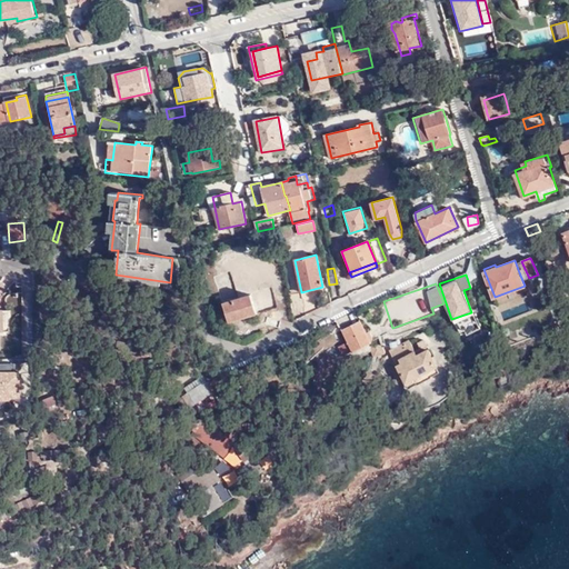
[(525,286),(495,297),(497,303),(527,291),(525,286)]
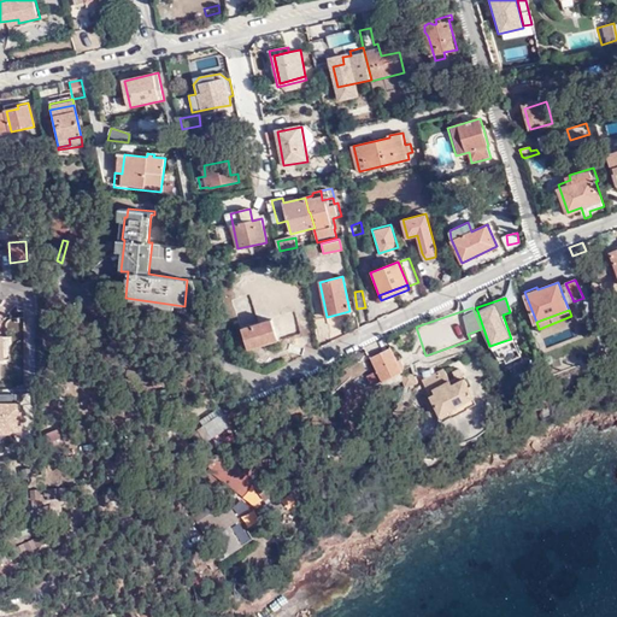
[(246,344),(260,340),(262,345),(278,340),(277,336),(287,334),(283,319),(272,323),(271,321),(241,329),(246,344)]
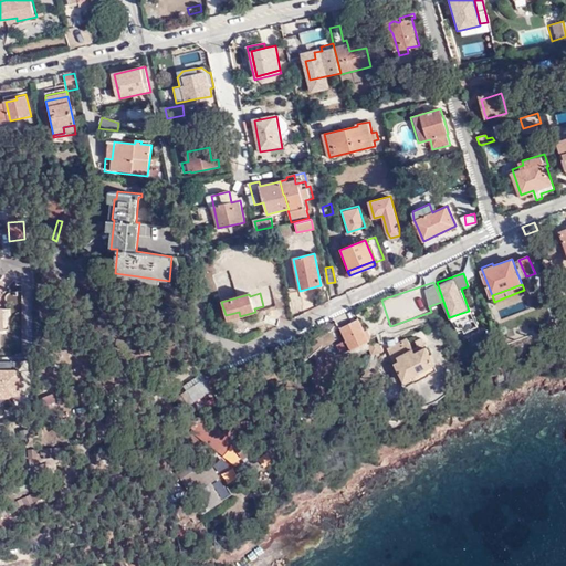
[(226,315),(228,321),(240,316),(239,312),(226,315)]
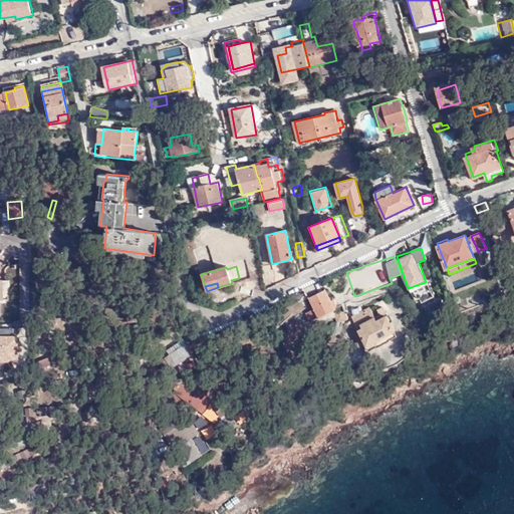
[(334,310),(336,309),(335,308),(330,299),(325,289),(309,297),(314,308),(306,312),(310,321),(319,317),(334,310)]
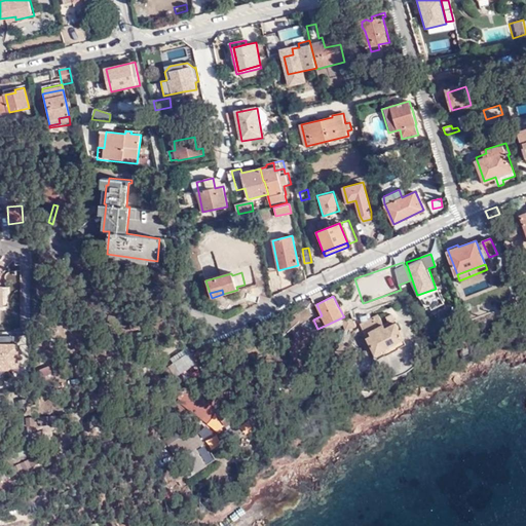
[(338,306),(343,315),(347,313),(342,304),(338,306)]
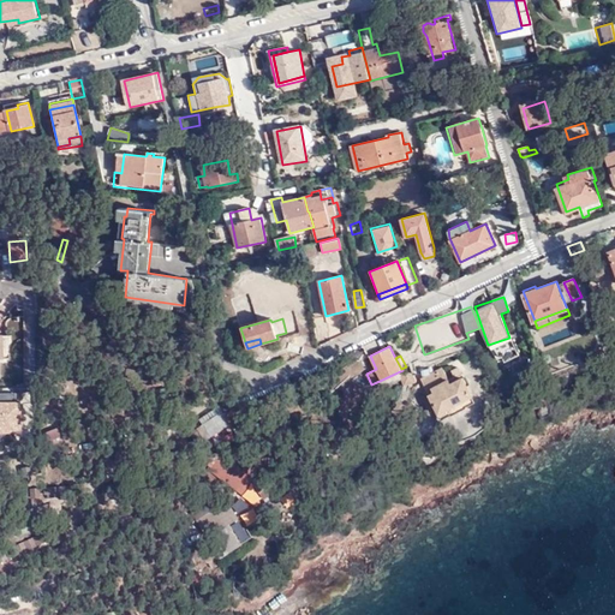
[(123,376),(124,368),(114,365),(112,374),(123,376)]
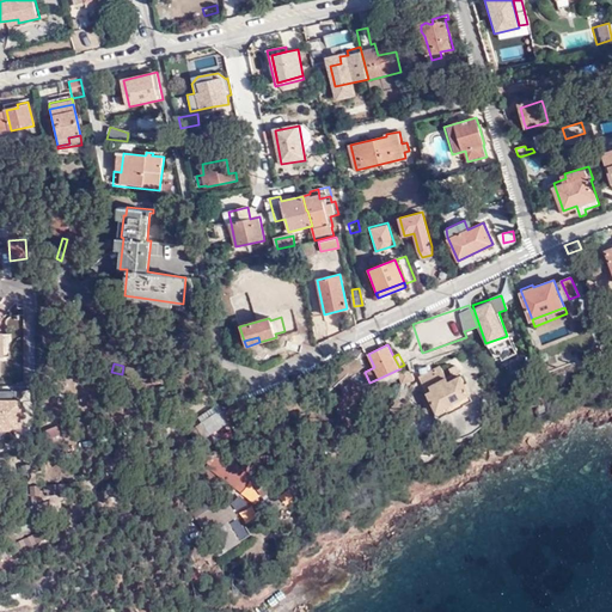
[(404,365),(399,367),(401,368),(398,369),(402,378),(412,373),(408,363),(404,365)]
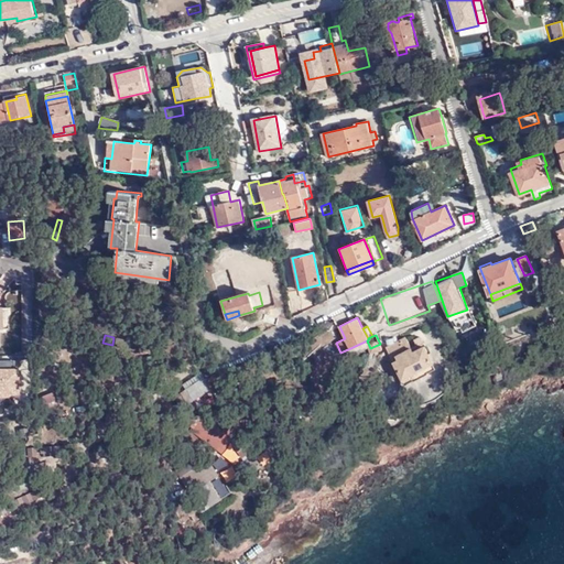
[(127,340),(117,338),(116,345),(125,347),(127,340)]
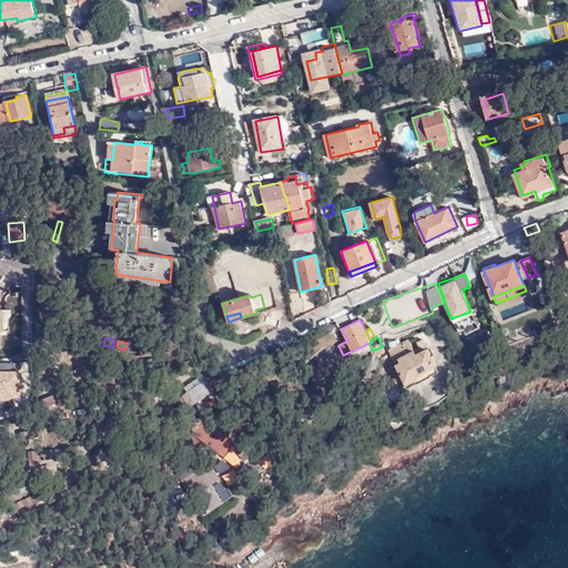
[(413,377),(427,369),(435,366),(427,350),(422,353),(419,348),(414,352),(408,341),(388,351),(405,382),(413,377)]
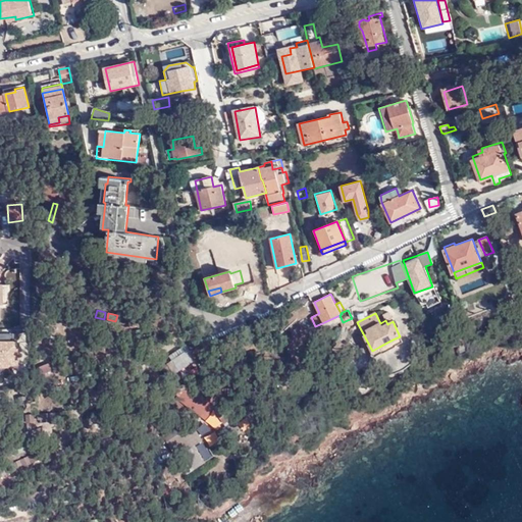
[(58,317),(47,321),(49,328),(60,324),(58,317)]
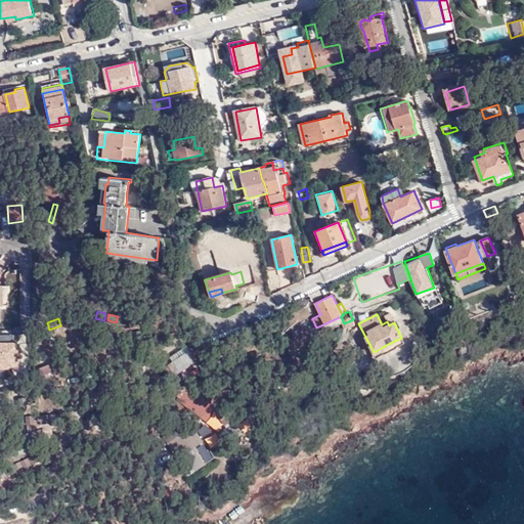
[(135,344),(134,338),(132,330),(122,332),(125,346),(135,344)]
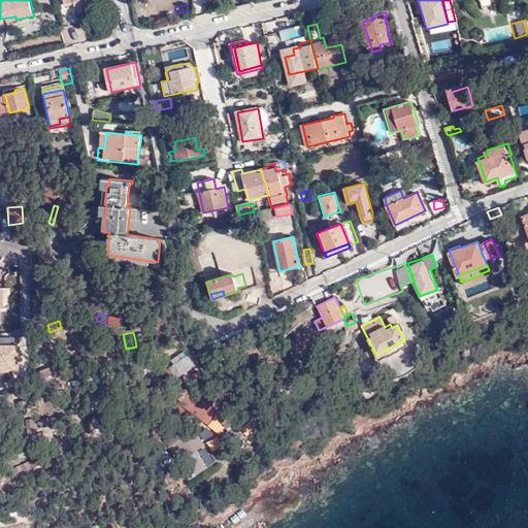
[(149,337),(135,340),(136,347),(150,344),(149,337)]
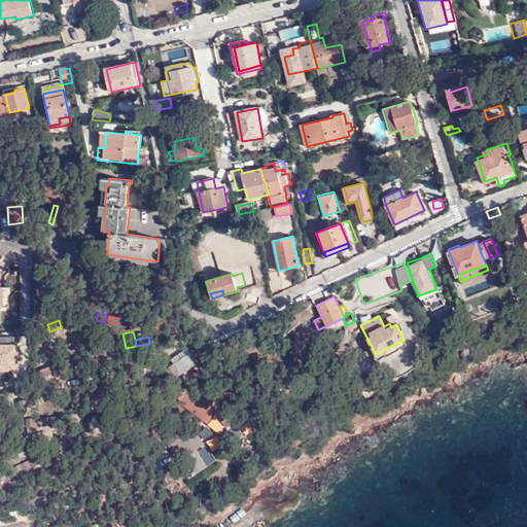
[(18,343),(0,342),(0,370),(18,371),(18,343)]
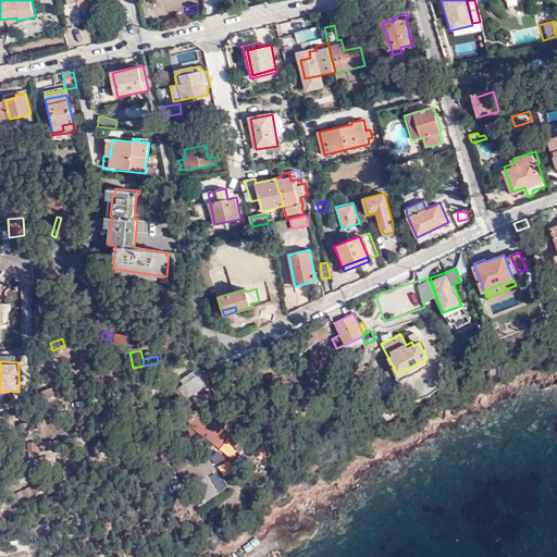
[(202,371),(173,391),(181,401),(210,382),(202,371)]
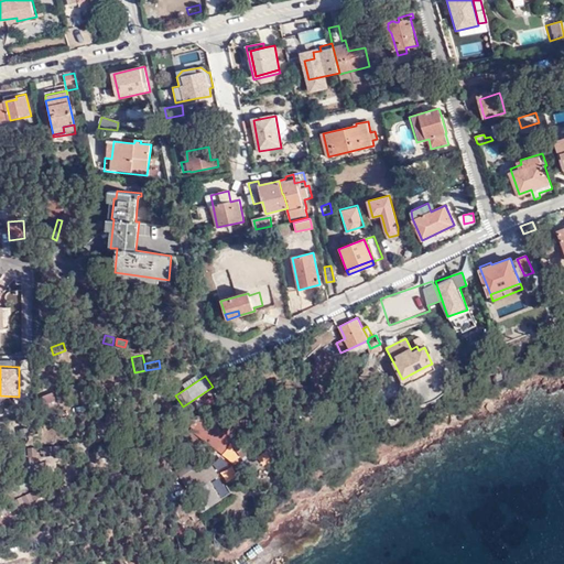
[(83,380),(63,387),(64,389),(58,390),(62,398),(71,396),(69,391),(76,390),(77,392),(84,390),(83,384),(84,384),(83,380)]
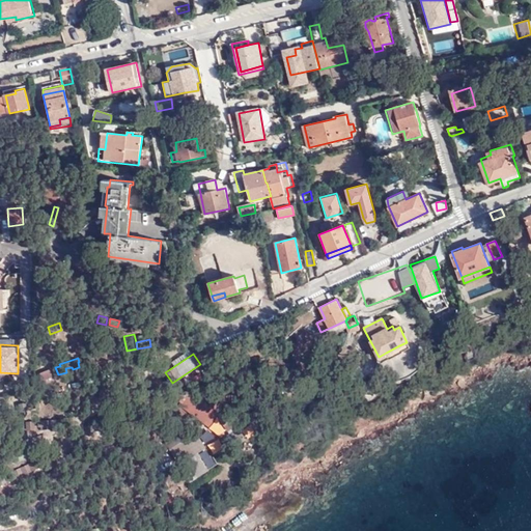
[(67,391),(58,394),(60,402),(70,399),(67,391)]
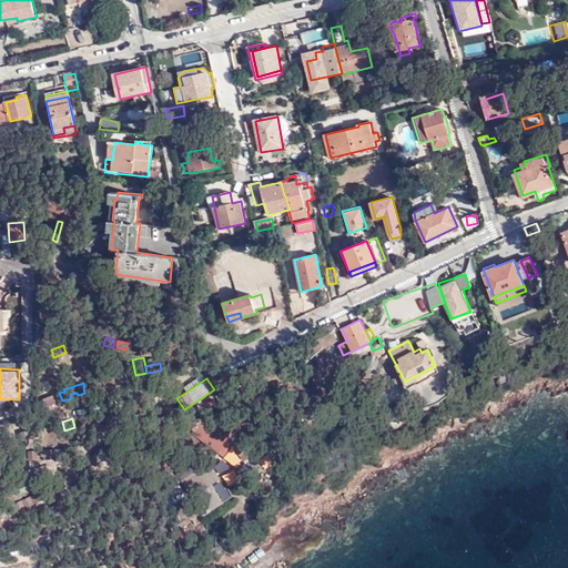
[(29,429),(19,432),(21,440),(31,438),(29,429)]
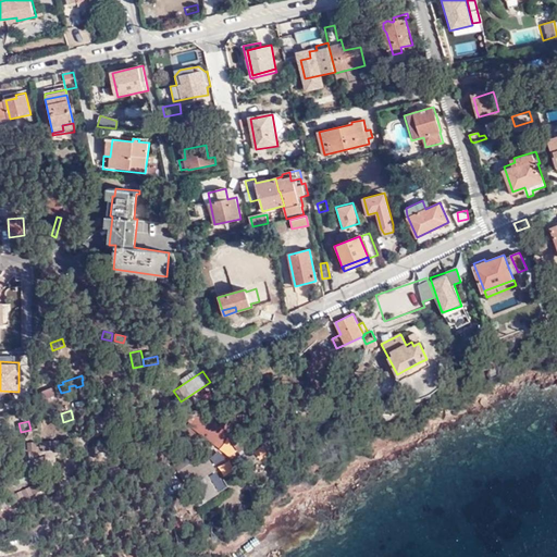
[(254,428),(247,423),(239,432),(246,437),(254,428)]
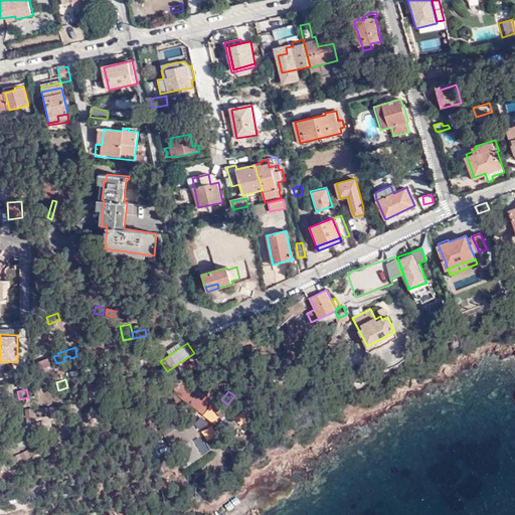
[(59,419),(60,407),(49,406),(48,418),(59,419)]
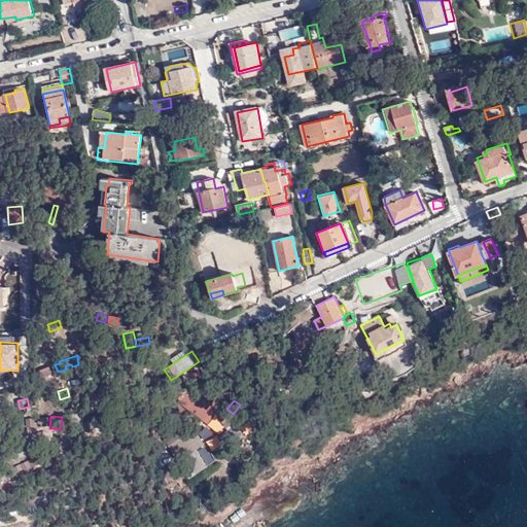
[(34,417),(25,418),(26,427),(35,426),(34,417)]
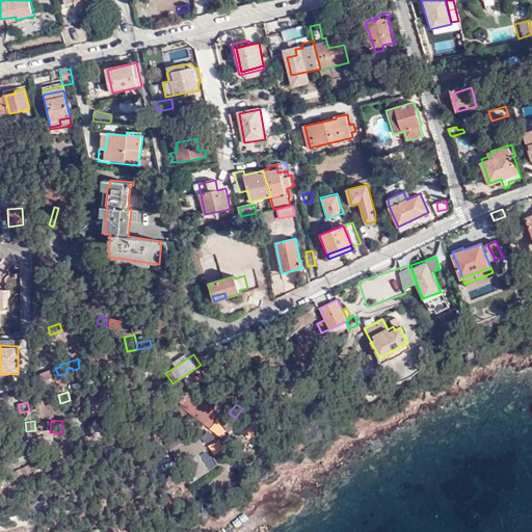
[(190,425),(164,442),(180,466),(207,448),(190,425)]
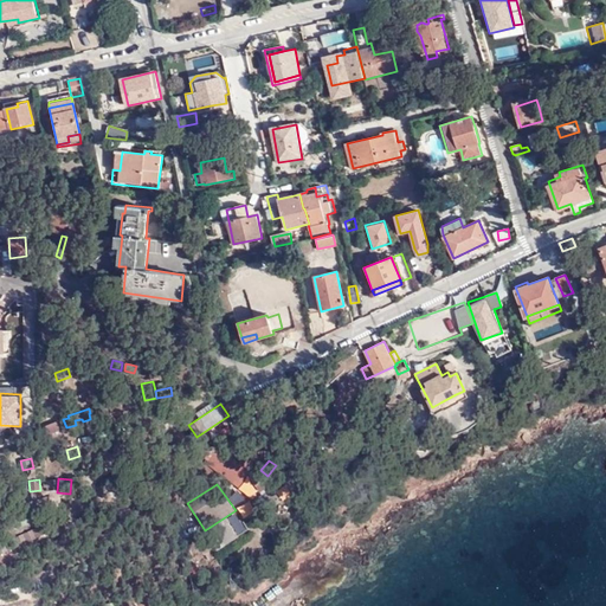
[(34,529),(38,536),(47,532),(44,524),(34,529)]
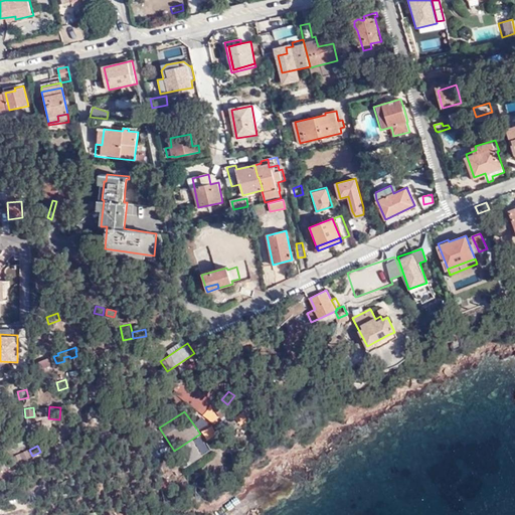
[(20,454),(23,461),(32,456),(29,450),(20,454)]
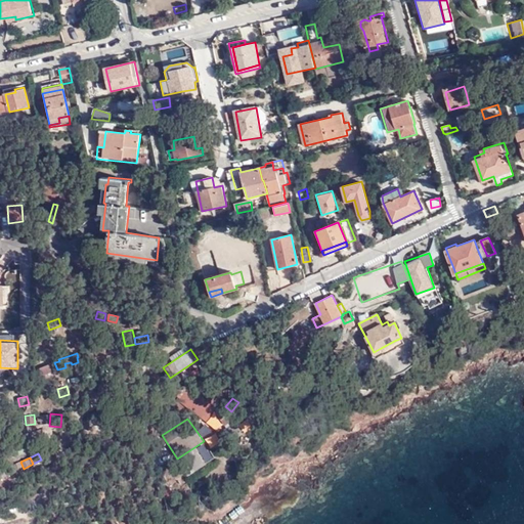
[(12,466),(15,473),(24,469),(20,462),(15,465),(12,466)]
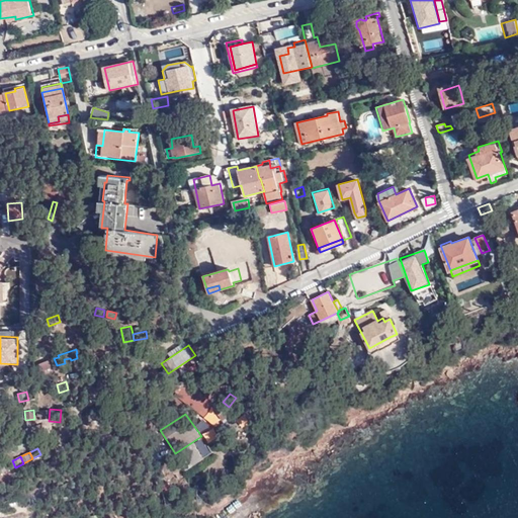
[(4,464),(7,470),(15,467),(12,460),(4,464)]
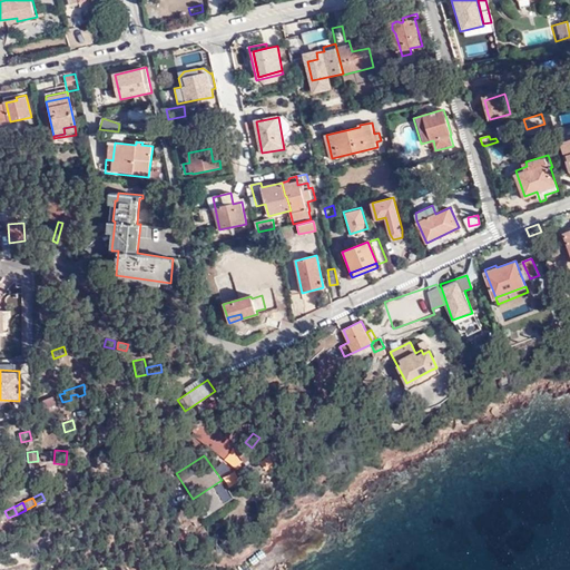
[(130,560),(107,569),(126,569),(134,568),(130,560)]
